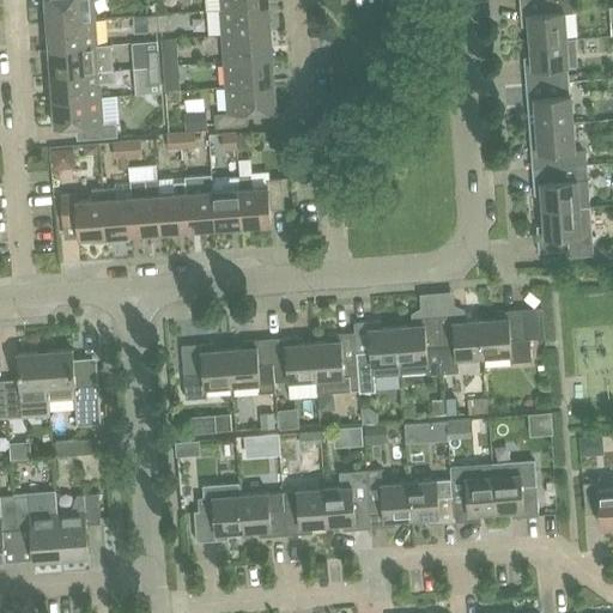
[(95,18),(93,0),(44,0),(47,23),(95,18)]
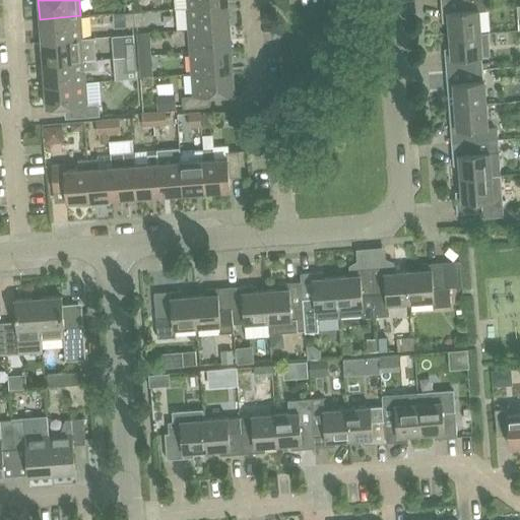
[(485,0),(439,0),(440,11),(441,21),(447,21),(448,35),(479,33),(477,9),(486,8),(485,0)]
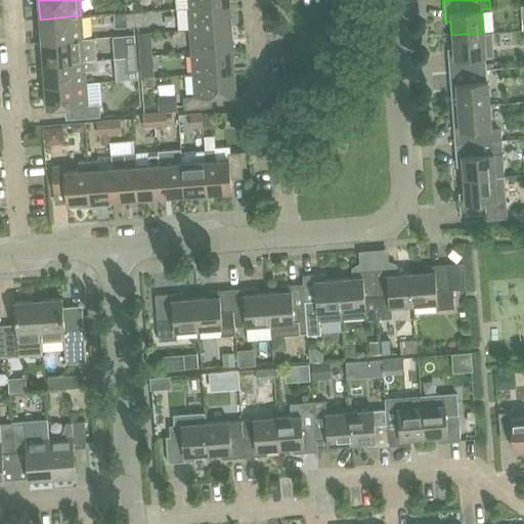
[(188,7),(190,30),(231,27),(229,4),(188,7)]
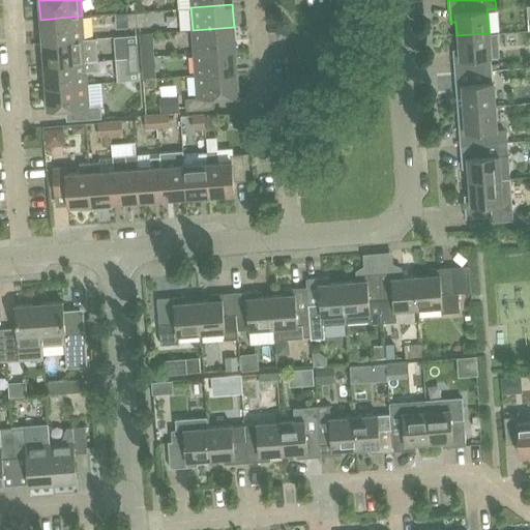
[(136,11),(126,12),(127,28),(138,27),(136,11)]
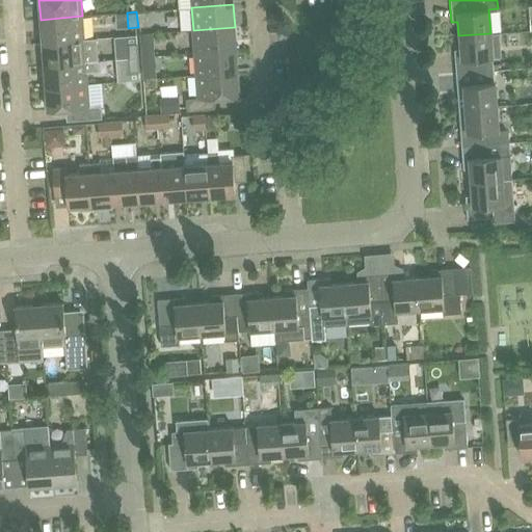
[(145,11),(136,11),(138,27),(147,27),(145,11)]
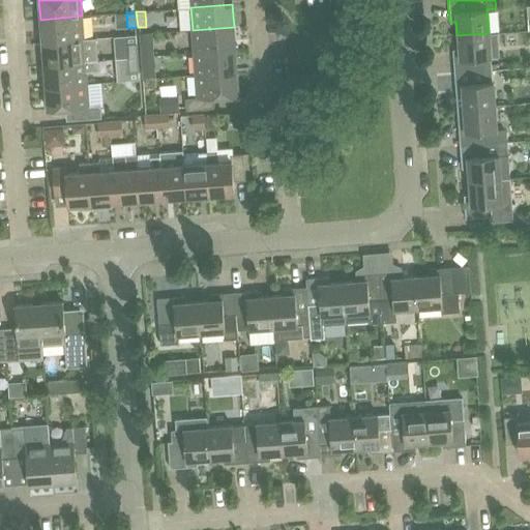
[(82,16),(40,20),(41,41),(84,38),(82,16)]
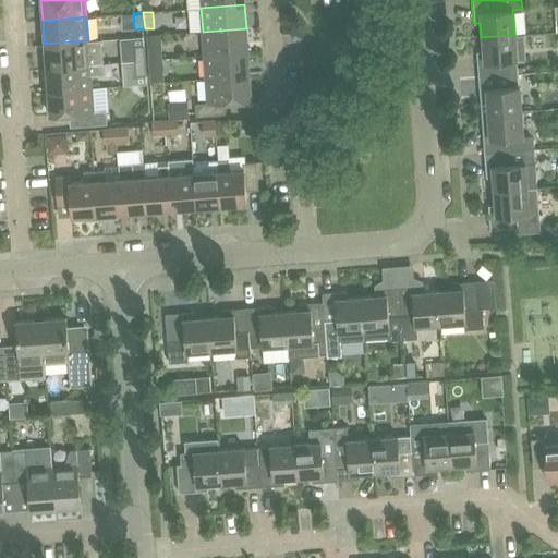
[(203,32),(204,55),(247,51),(246,28),(203,32)]
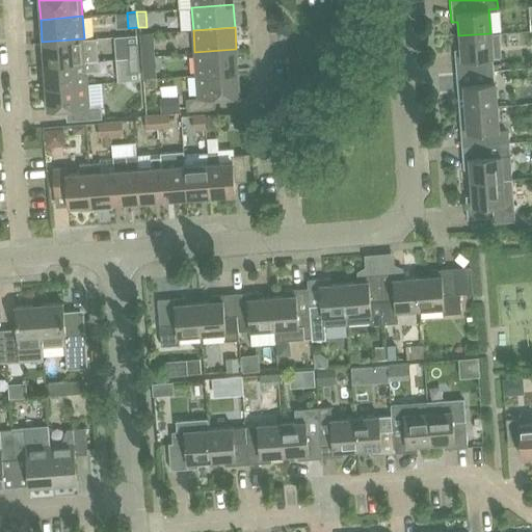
[(459,49),(453,50),(455,72),(493,70),(491,57),(501,56),(499,32),(490,33),(458,35),(459,49)]
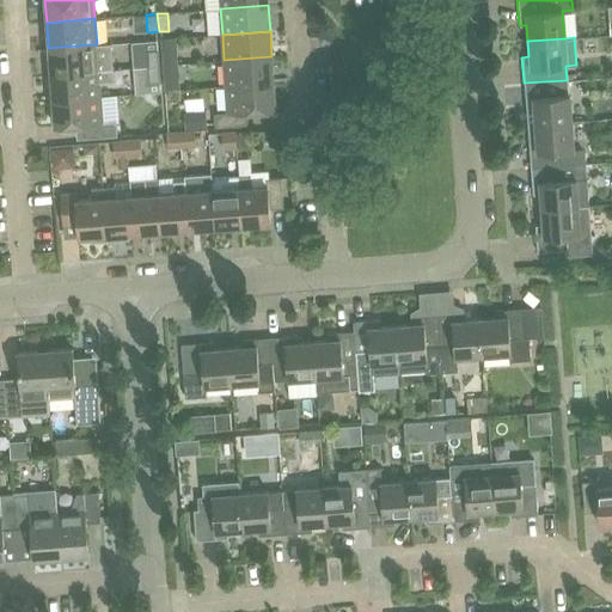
[(97,44),(48,48),(50,73),(112,68),(110,43),(97,44)]
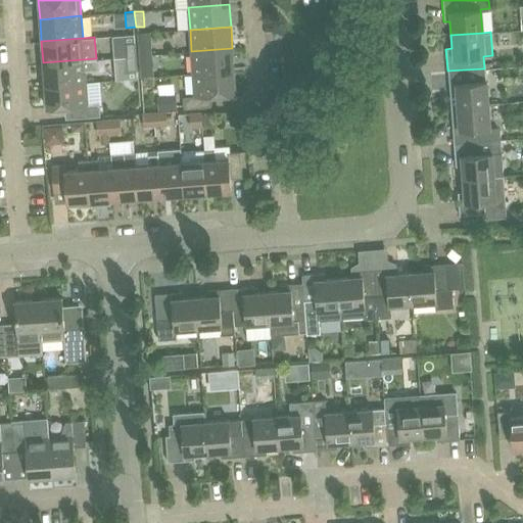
[(147,42),(138,43),(139,55),(148,54),(147,42)]
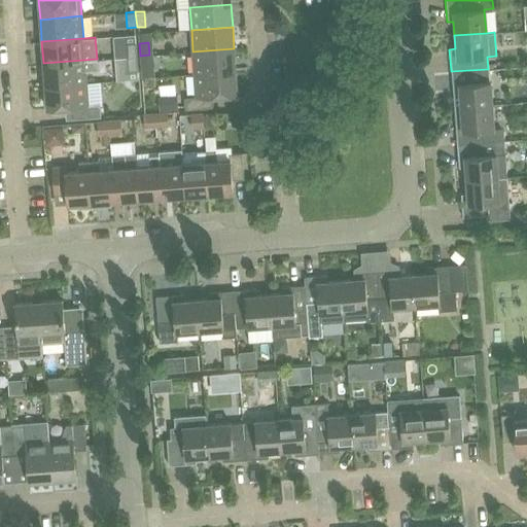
[(136,43),(126,43),(127,57),(137,56),(136,43)]
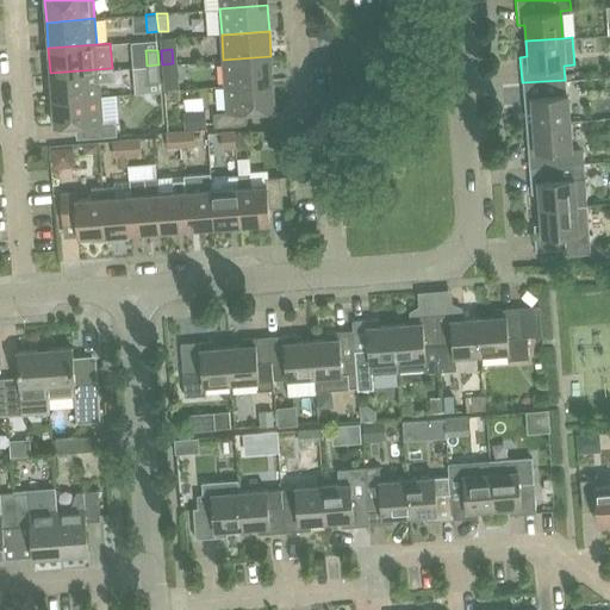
[(223,60),(225,86),(272,82),(271,56),(223,60)]
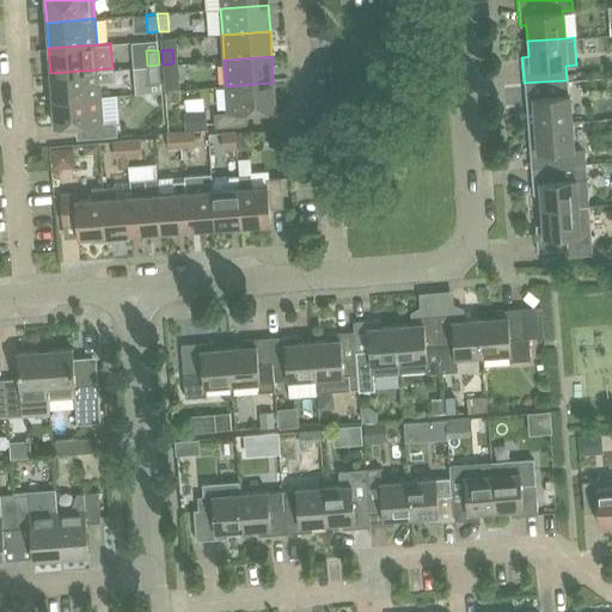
[(173,63),(163,65),(164,83),(175,81),(173,63)]
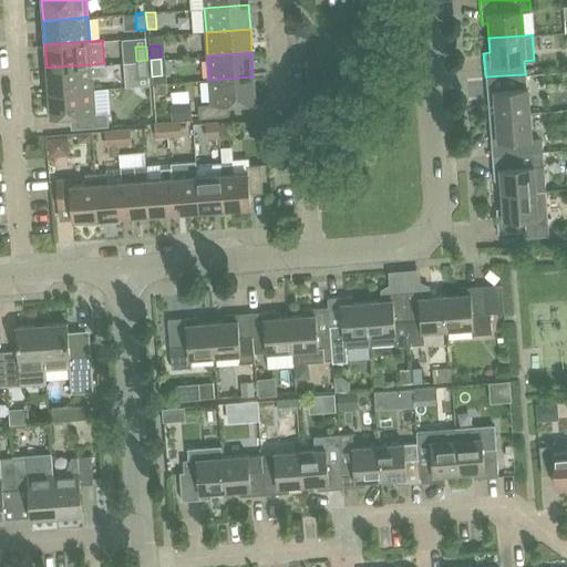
[(136,61),(136,62),(137,78),(148,78),(147,60),(136,61)]
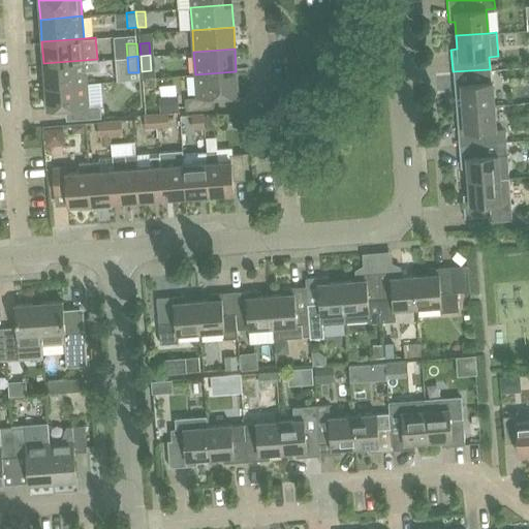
[(97,59),(43,63),(45,86),(87,83),(87,72),(98,71),(97,59)]
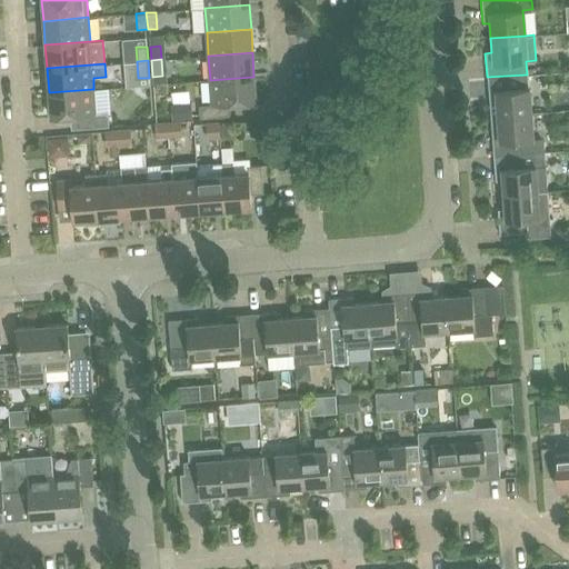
[(527,75),(487,77),(488,91),(488,102),(489,117),(530,113),(528,88),(527,75)]
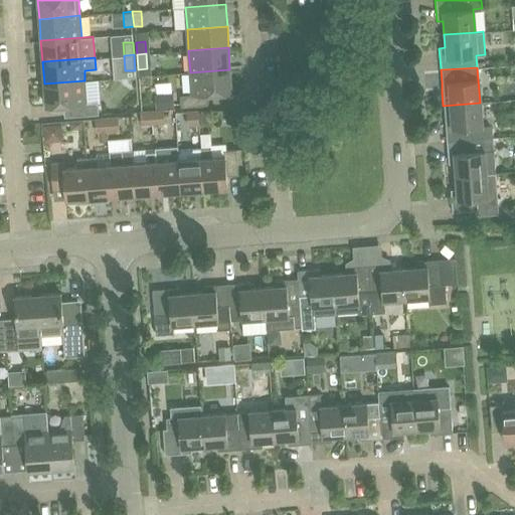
[(190,72),(191,95),(180,95),(181,109),(209,107),(208,94),(231,92),(229,69),(190,72)]
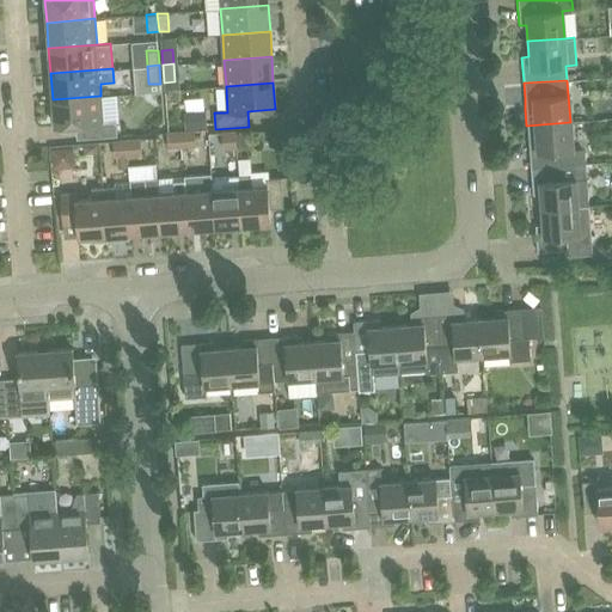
[(55,127),(84,124),(103,123),(103,122),(101,96),(53,99),(55,127)]
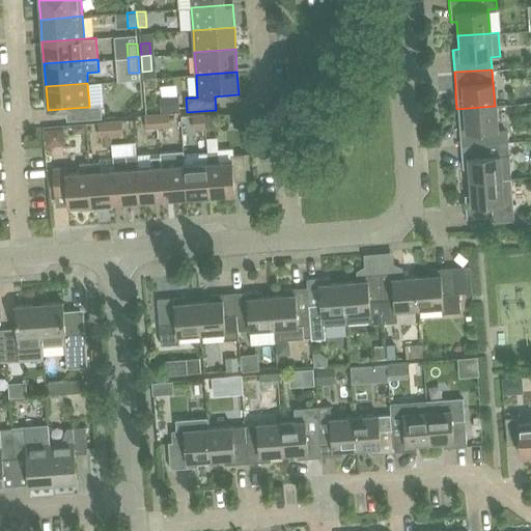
[(89,107),(73,108),(74,120),(102,118),(101,105),(89,106),(89,107)]
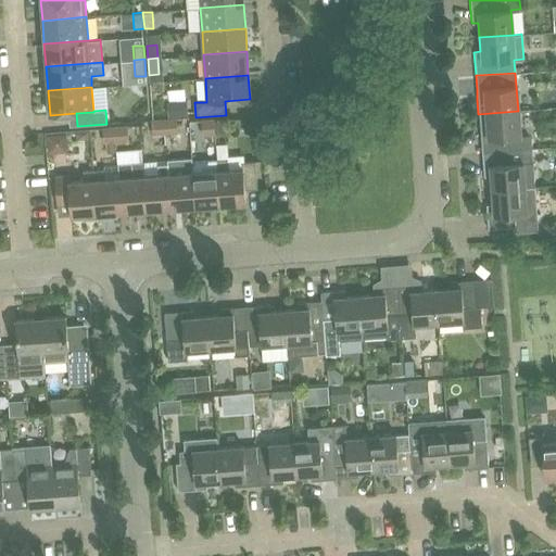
[(518,111),(478,114),(481,152),(508,150),(531,148),(531,141),(527,136),(519,136),(518,111)]
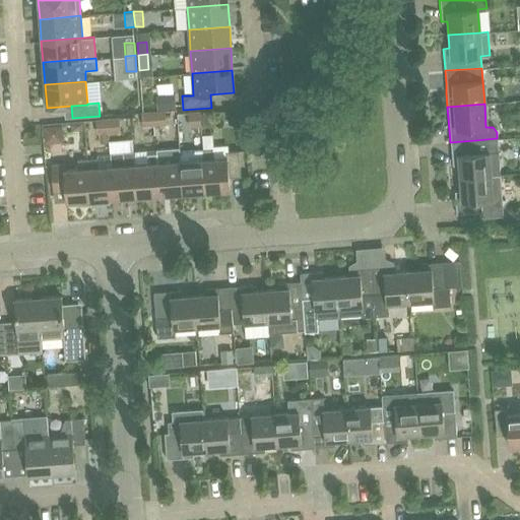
[(242,110),(230,111),(231,124),(243,123),(242,110)]
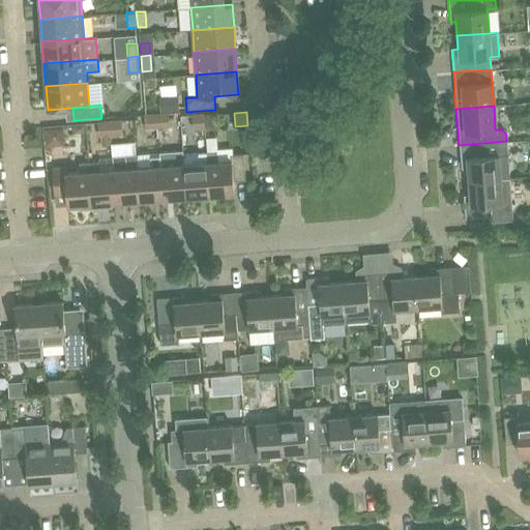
[(168,113),(156,114),(157,128),(169,128),(168,113)]
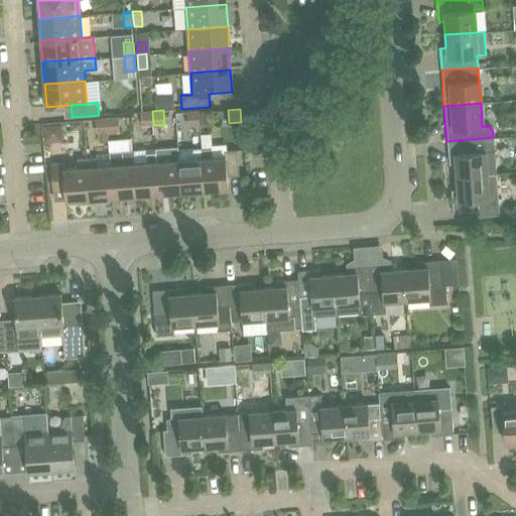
[(152,111),(140,112),(141,126),(153,125),(152,111)]
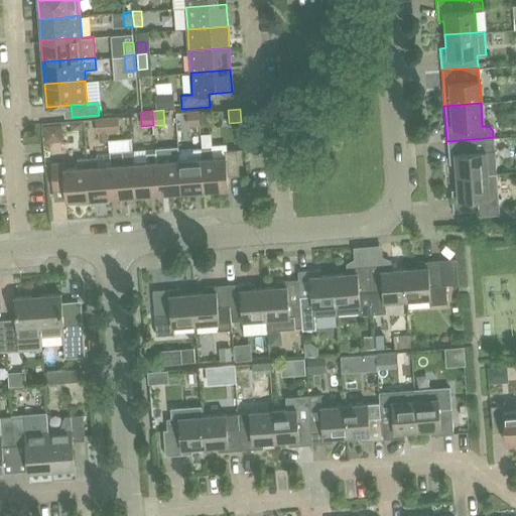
[(199,112),(186,112),(187,126),(200,125),(199,112)]
